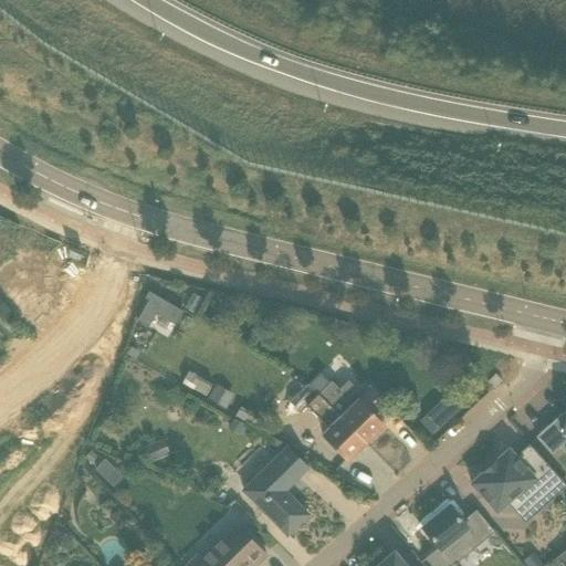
[(38,247),(21,269),(55,296),(73,275),(38,247)]
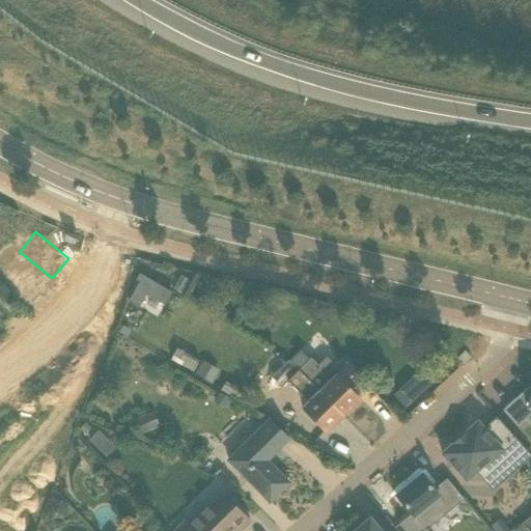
[(0,266),(0,294),(1,295),(12,280),(32,296),(48,276),(52,279),(52,278),(20,252),(5,270),(0,266)]
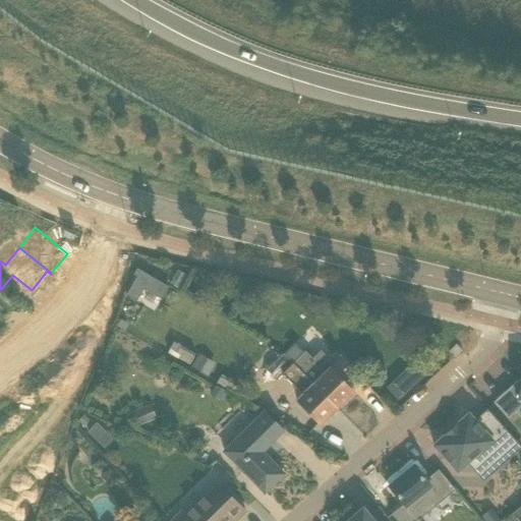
[(169,286),(140,270),(136,276),(136,277),(125,294),(135,300),(143,288),(162,299),(169,286)]
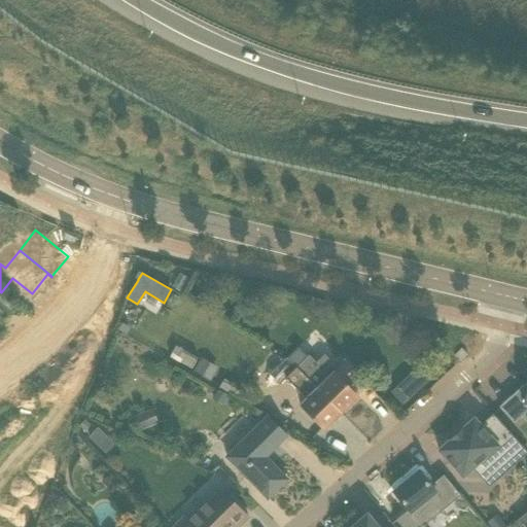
[(213,276),(211,286),(223,288),(225,278),(213,276)]
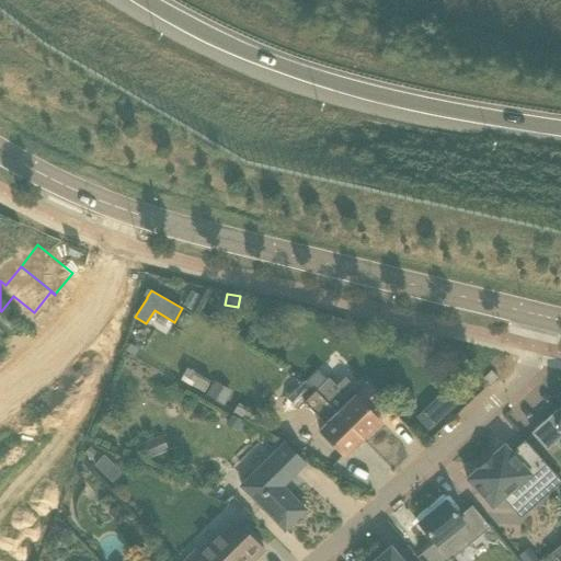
[(316,389),(362,438),(379,421),(371,413),(385,399),(368,382),(355,396),(348,402),(327,379),(316,389)]
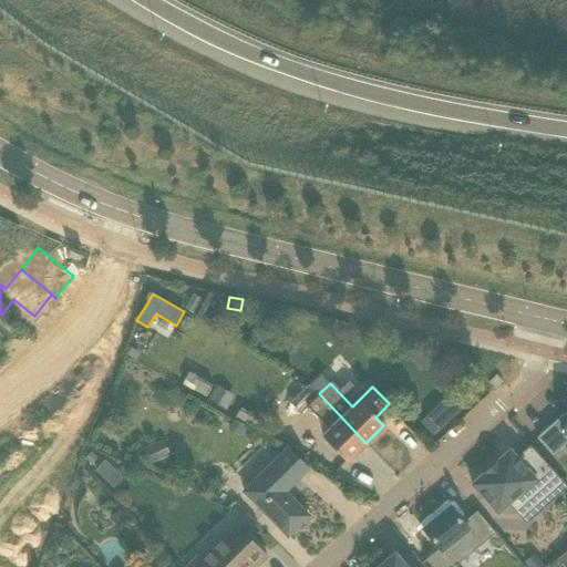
[(227,410),(236,395),(217,384),(209,400),(227,410)]
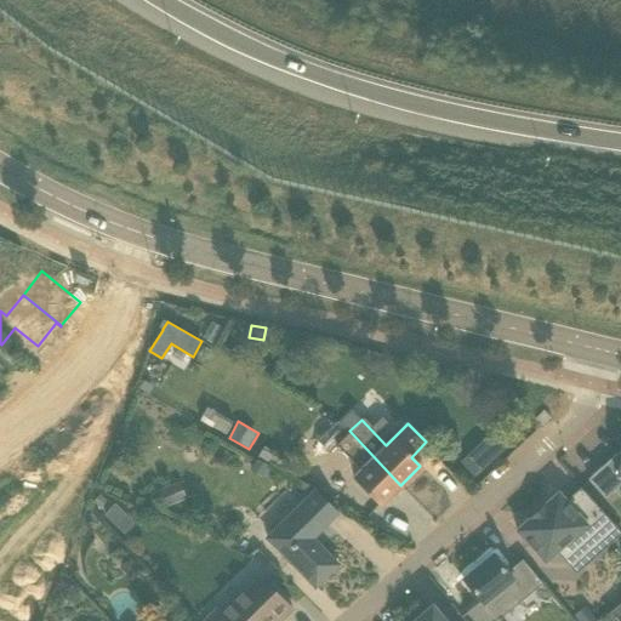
[(353,477),(381,505),(400,485),(349,431),(340,421),(339,422),(337,421),(317,440),(329,454),(337,446),(360,469),(353,477)]
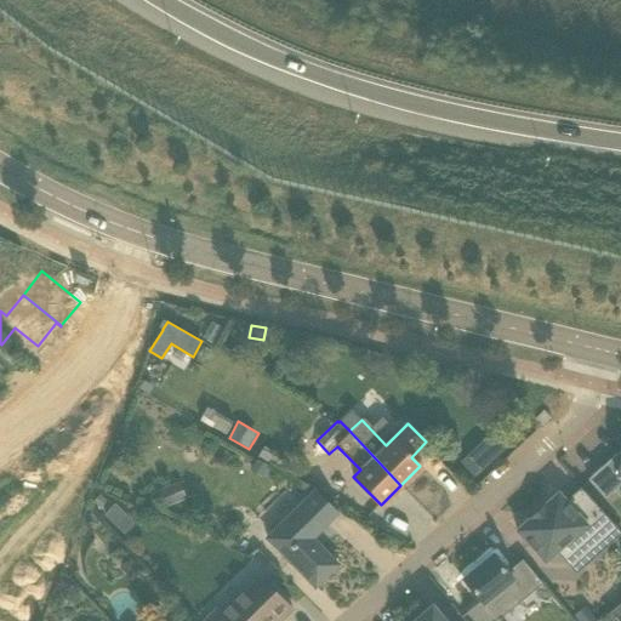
[(620,448),(588,479),(605,499),(620,483),(620,448)]
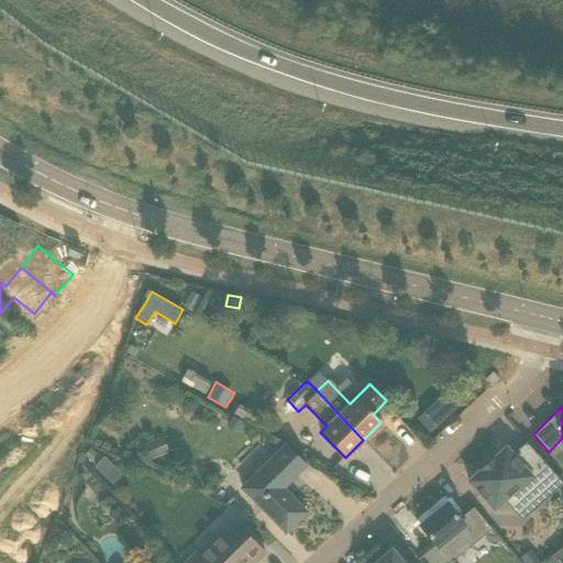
[(430,432),(441,421),(429,407),(417,418),(430,432)]
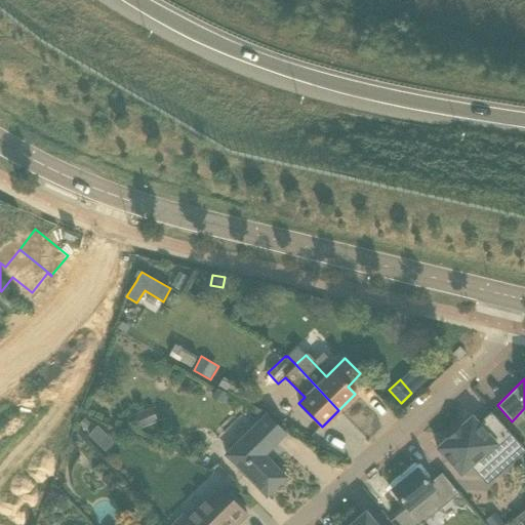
[(211,397),(220,403),(227,393),(217,388),(211,397)]
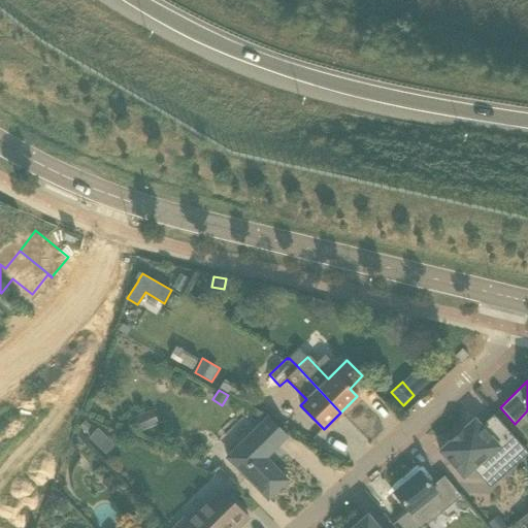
[(152,427),(145,411),(134,417),(140,431),(152,427)]
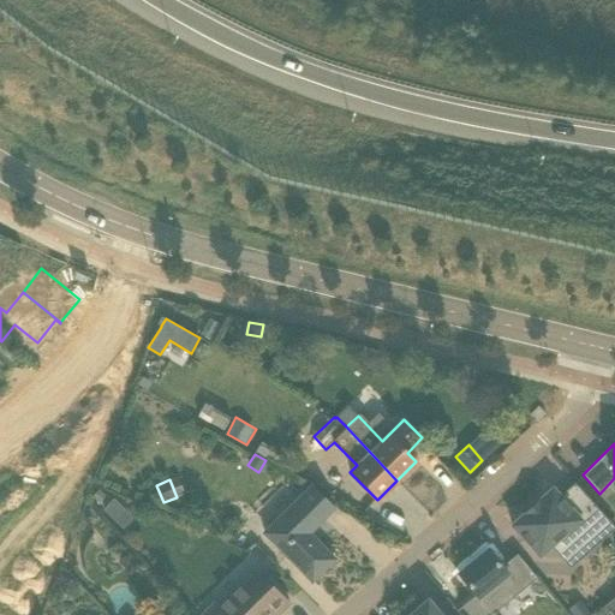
[(511,525),(539,555),(562,535),(578,551),(595,537),(598,542),(614,527),(574,482),(560,496),(553,488),(538,500),(525,512),(511,525)]
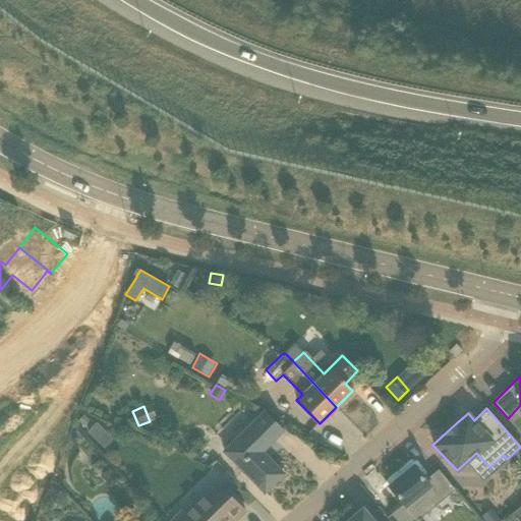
[(265,493),(283,473),(262,451),(283,430),(264,411),(224,451),(265,493)]
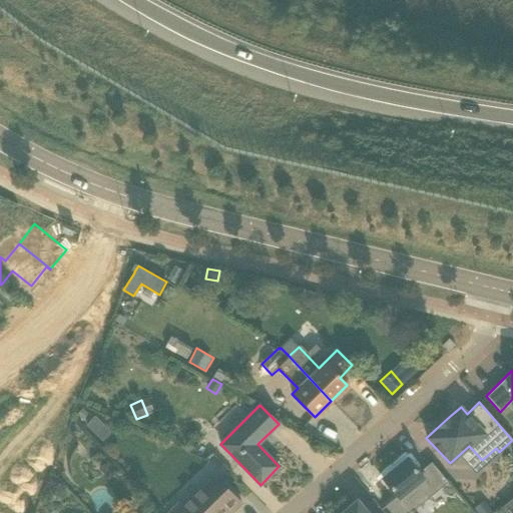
[(82,419),(88,413),(83,408),(77,414),(82,419)]
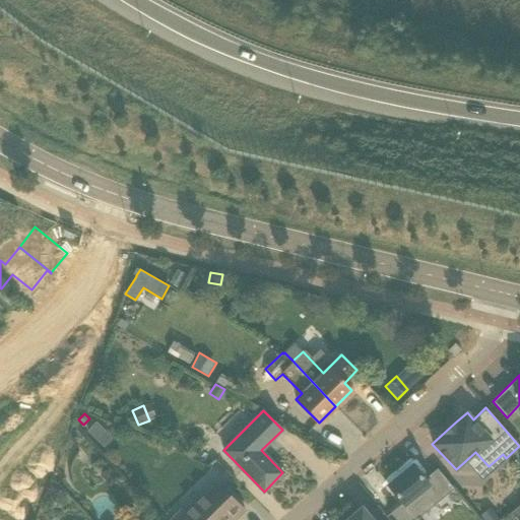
[(86,431),(94,438),(104,429),(95,421),(86,431)]
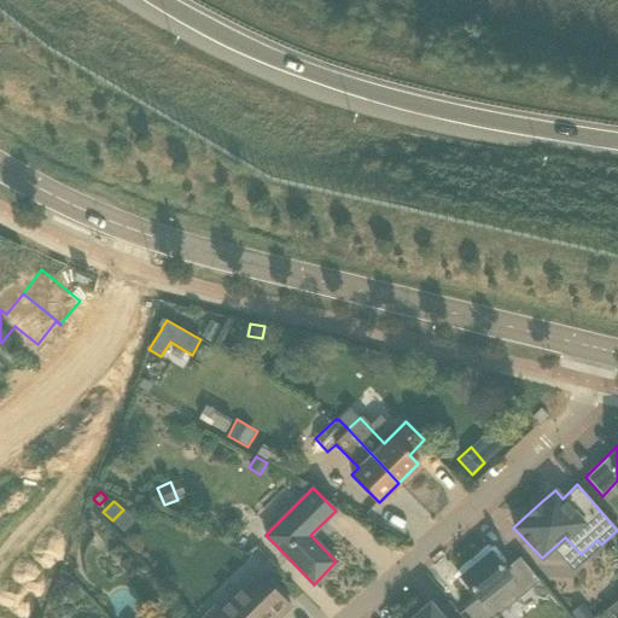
[(53,551),(42,558),(50,567),(59,560),(53,551)]
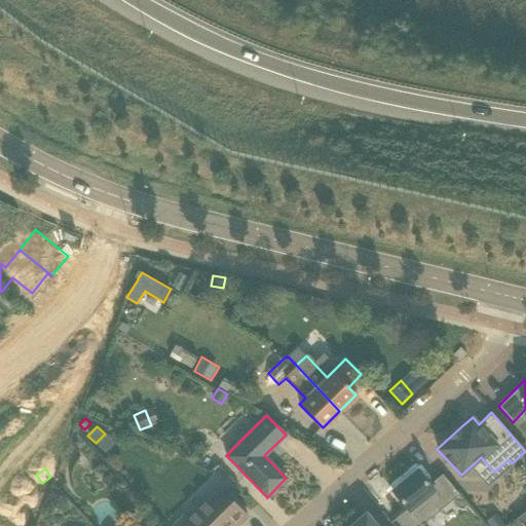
[(435,489),(418,470),(392,490),(421,525),(445,505),(433,490),(435,489)]
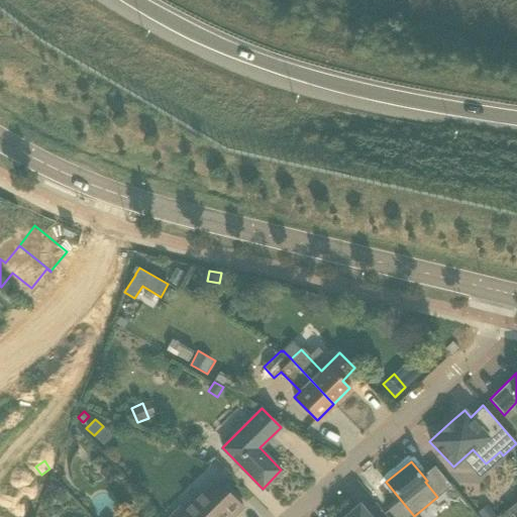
[(32,481),(41,475),(35,467),(27,473),(32,481)]
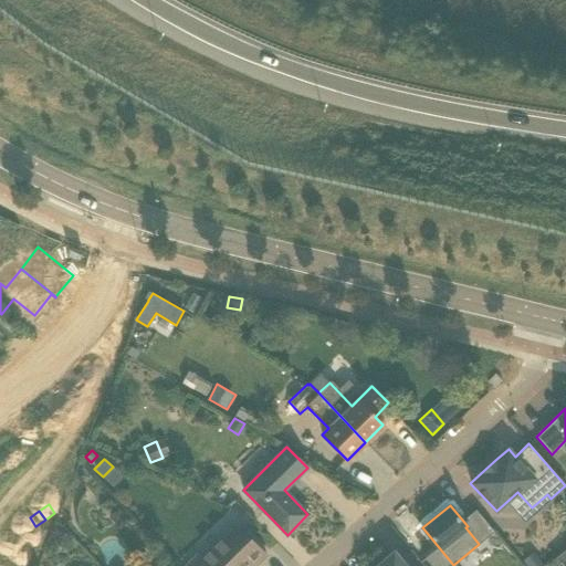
[(224,537),(203,558),(197,553),(185,565),(186,565),(245,565),(249,564),(250,565),(254,565),(266,555),(243,532),(237,525),(224,537)]
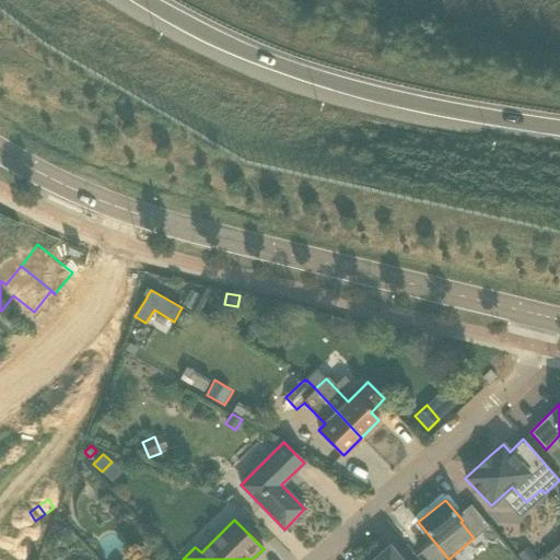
[(30,534),(21,539),(27,549),(36,544),(30,534)]
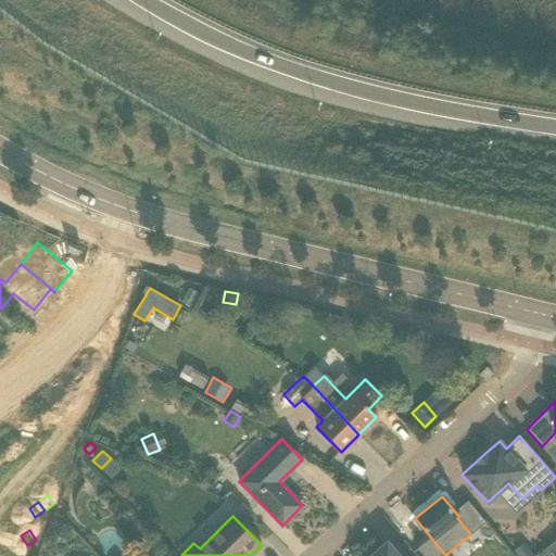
[(399,555),(387,541),(368,555),(399,555)]
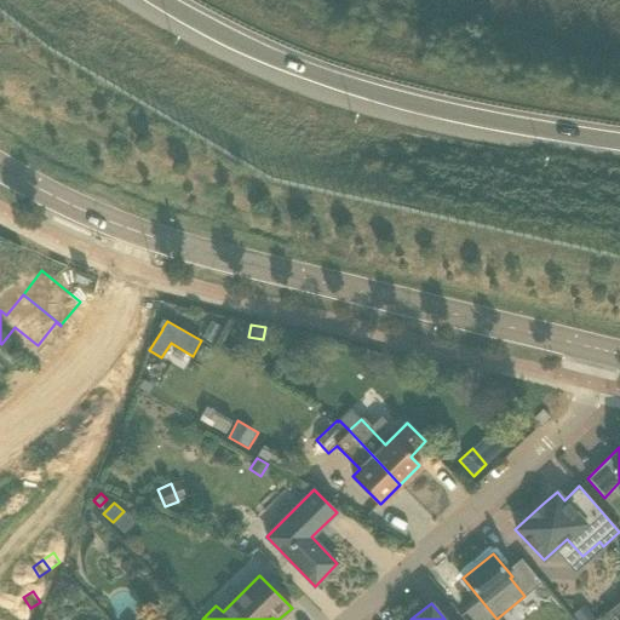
[(584,604),(572,614),(577,619),(590,619),(595,618),(584,604)]
